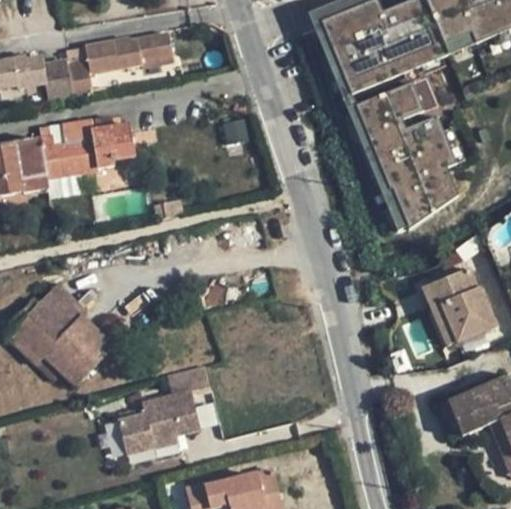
[(408,0),(384,10),(380,0),(371,0),(322,20),(353,94),(510,28),(510,0),(408,0)]
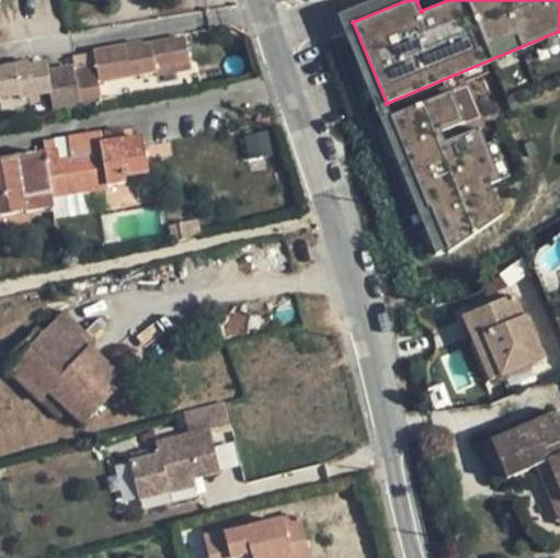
[(189,61),(184,34),(141,42),(141,41),(91,48),(92,50),(94,65),(73,68),(80,106),(102,102),(98,80),(155,70),(153,67),(189,61)]
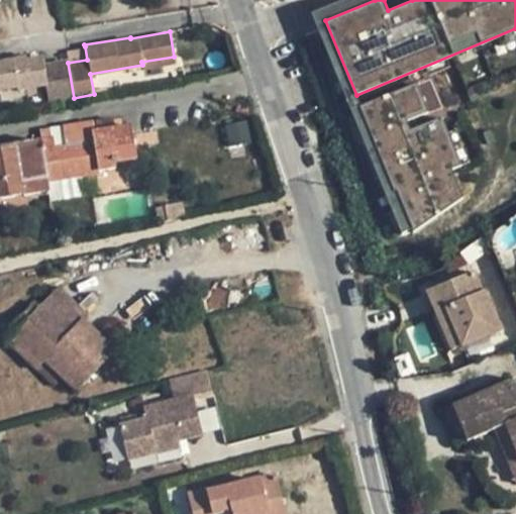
[(68,63),(87,60),(85,46),(66,49),(67,60),(68,63)]
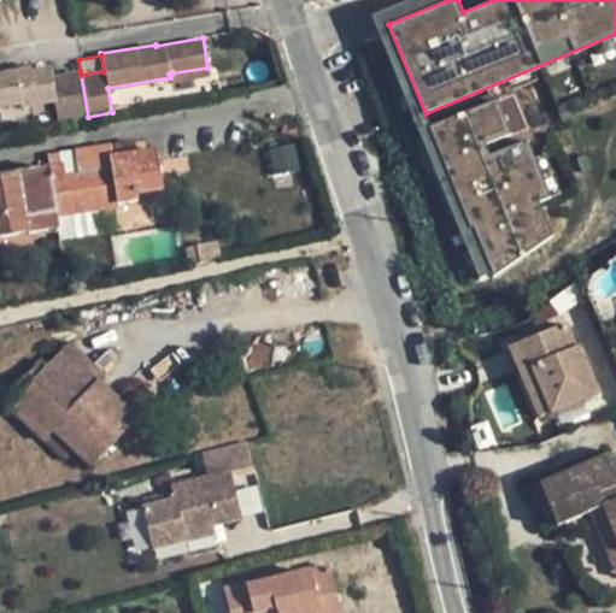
[(57,122),(88,117),(81,75),(80,71),(51,76),(50,68),(30,70),(30,68),(0,72),(0,107),(19,105),(53,100),(57,122)]
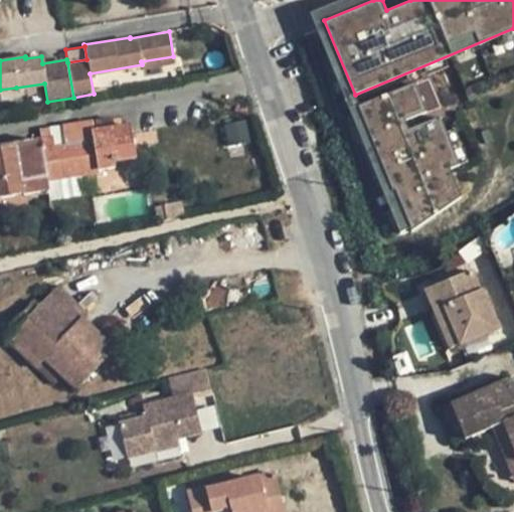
[(174,61),(173,56),(141,61),(142,64),(143,67),(174,61)]
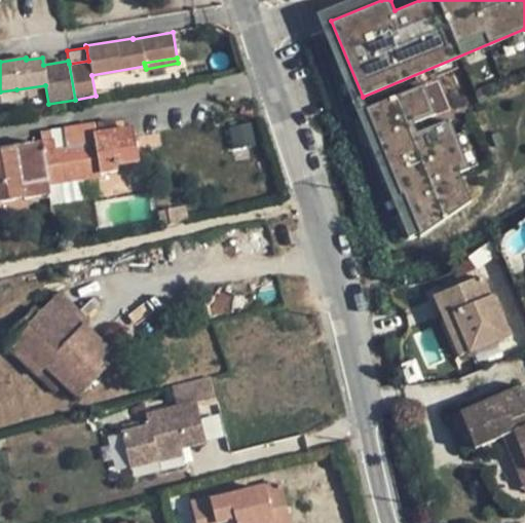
[(436,113),(424,84),(366,108),(402,194),(404,193),(421,234),(471,199),(459,171),(470,166),(450,118),(417,132),(413,122),(436,113)]
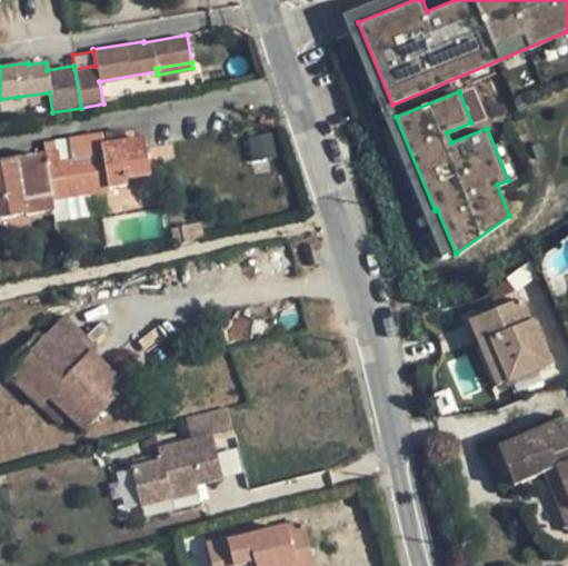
[(120,127),(105,130),(106,141),(122,138),(120,127)]
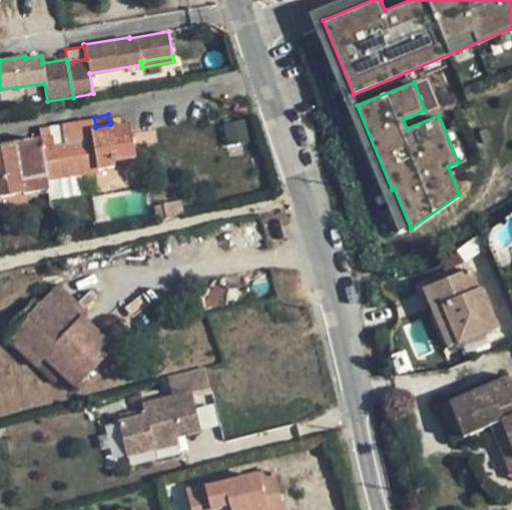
[(134,156),(133,148),(128,121),(110,124),(95,127),(94,117),(92,117),(91,117),(68,121),(61,122),(63,131),(52,133),(38,136),(48,187),(48,186),(47,176),(79,170),(93,168),(114,164),(113,159),(124,158),(134,156)]
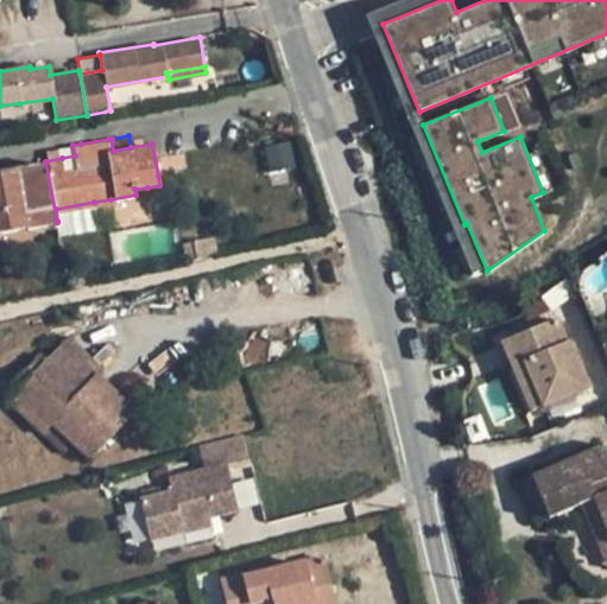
[(45,161),(0,169),(0,231),(57,222),(45,161)]
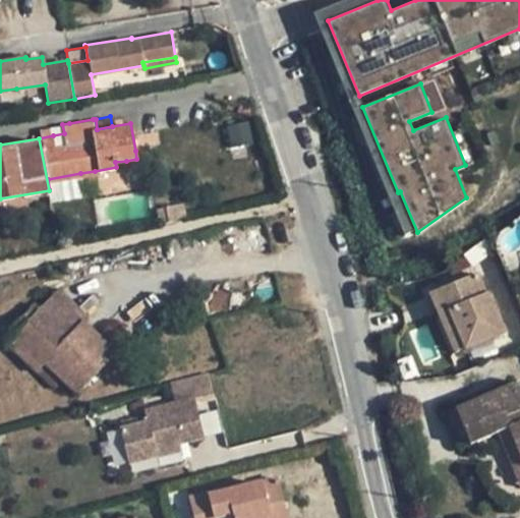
[(80,173),(83,195),(99,193),(95,171),(80,173)]
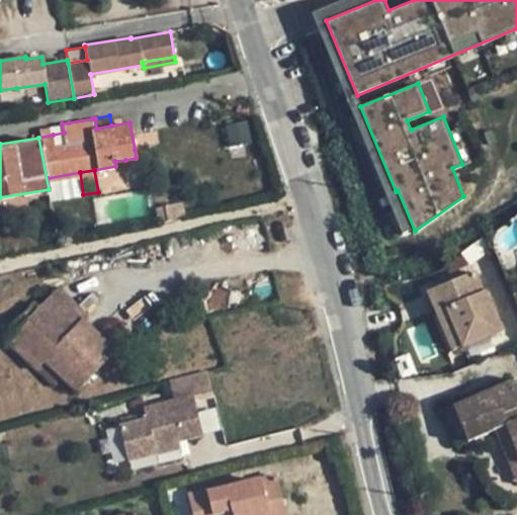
[(48,178),(49,188),(52,199),(83,194),(80,172),(48,178)]
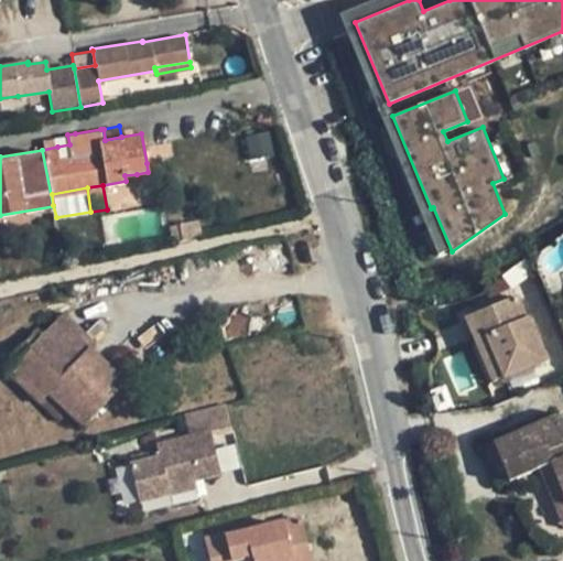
[(170,225),(172,241),(183,239),(202,235),(198,219),(170,225)]
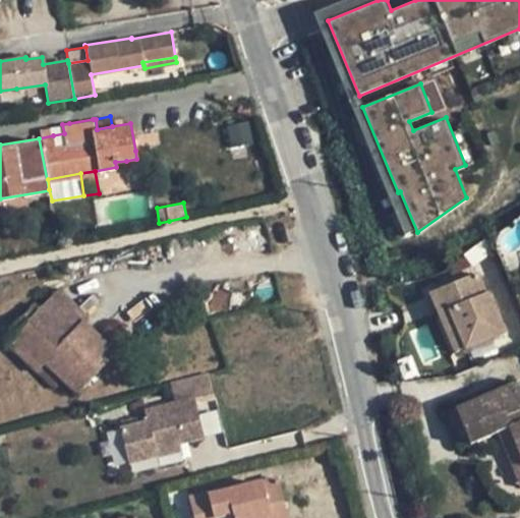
[(505,332),(486,290),(484,291),(476,270),(429,290),(438,310),(448,306),(466,348),(505,332)]
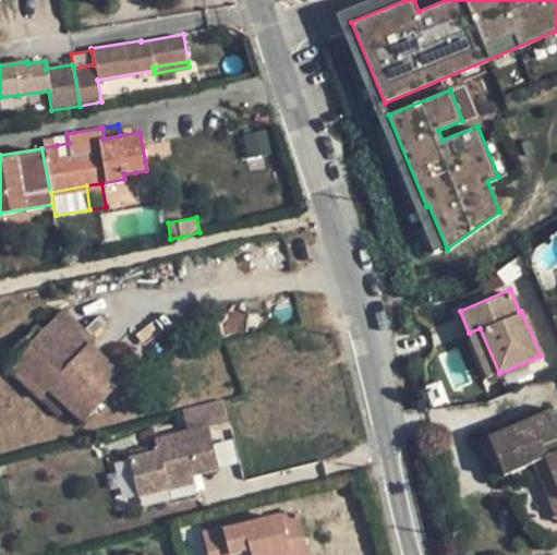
[(82,420),(124,375),(91,342),(94,338),(62,308),(40,329),(35,324),(11,350),(16,356),(5,365),(58,415),(67,407),(82,420)]
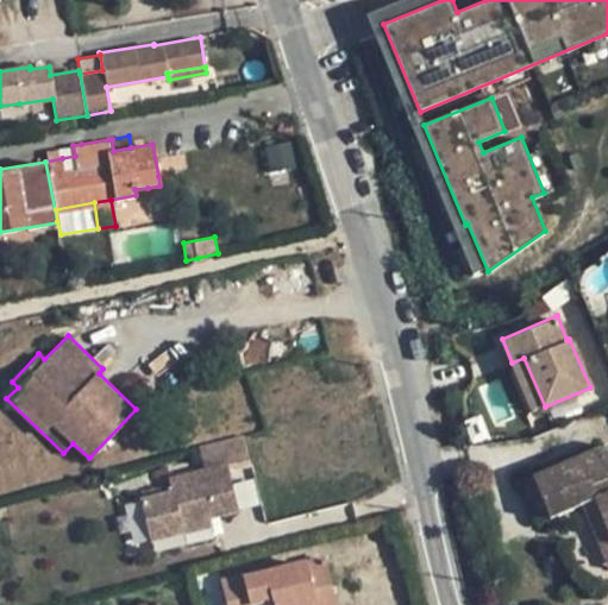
[(524,358),(512,363),(533,413),(545,407),(524,358)]
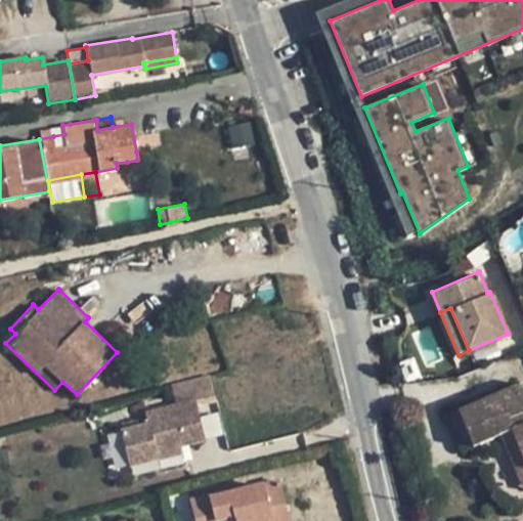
[(119,428),(128,466),(158,459),(156,450),(178,445),(205,438),(195,403),(215,399),(209,374),(170,382),(175,402),(143,409),(146,422),(119,428)]
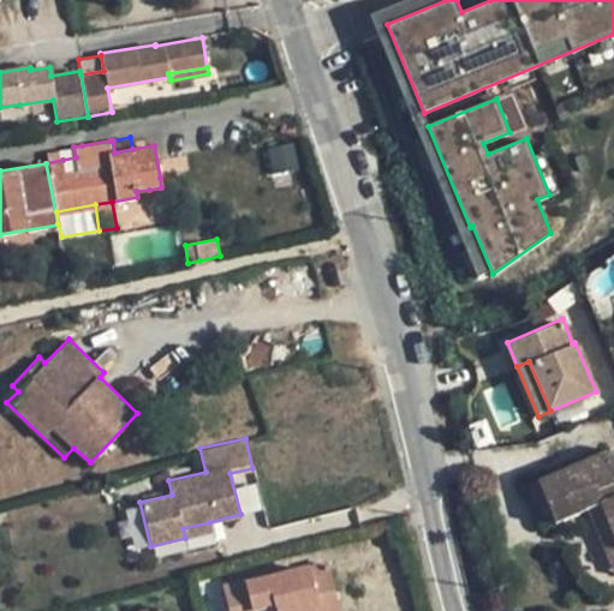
[(613,462),(607,447),(538,478),(555,521),(588,508),(601,502),(613,534),(613,462)]
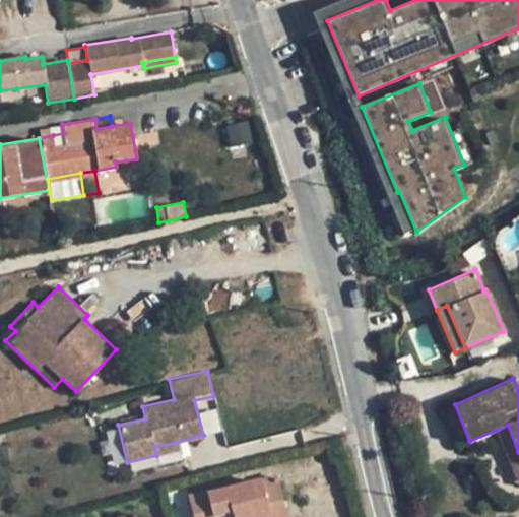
[(469,441),(455,404),(444,408),(459,446),(469,441)]
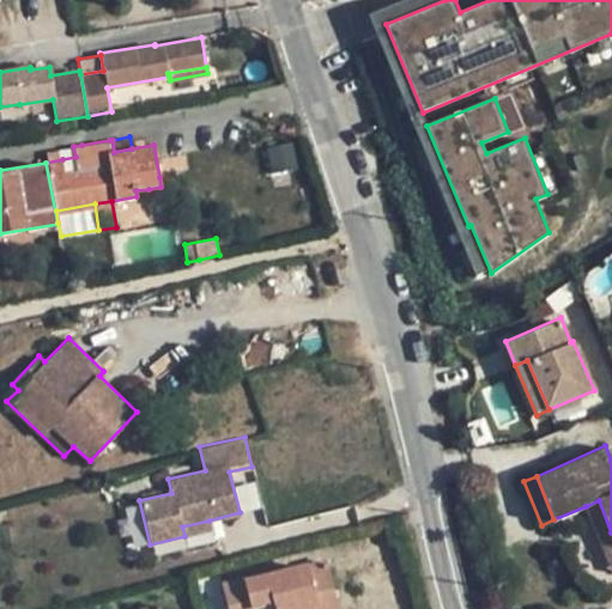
[(611,533),(599,500),(586,506),(611,568),(611,533)]
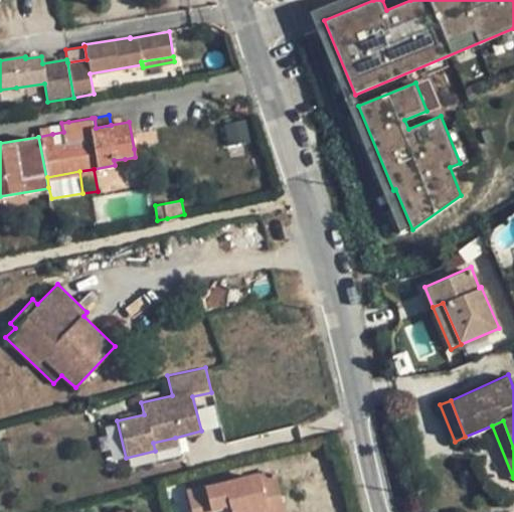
[(177,445),(175,438),(153,443),(155,451),(177,445)]
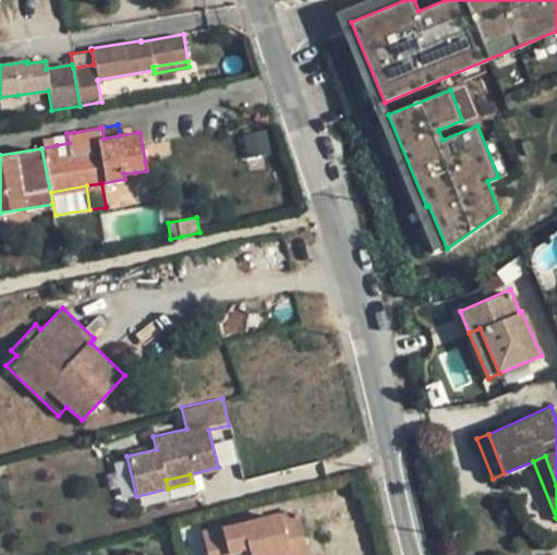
[(201,532),(206,554),(289,554),(289,552),(305,547),(297,510),(223,529),(222,527),(201,532)]
